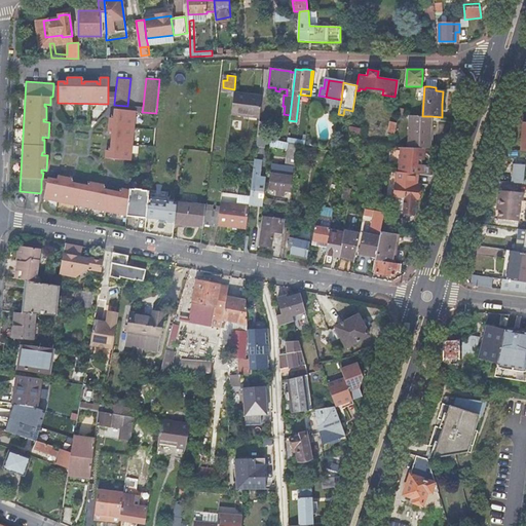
[(234,92),(231,114),(259,117),(261,95),(248,94),(234,92)]
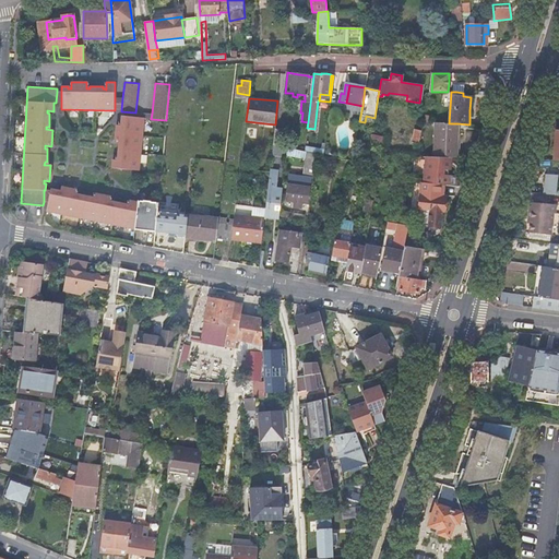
[(144,117),(121,116),(120,122),(122,122),(122,126),(116,125),(115,140),(120,141),(120,144),(118,143),(117,157),(119,157),(119,159),(113,159),(111,168),(139,170),(144,118),(144,117)]
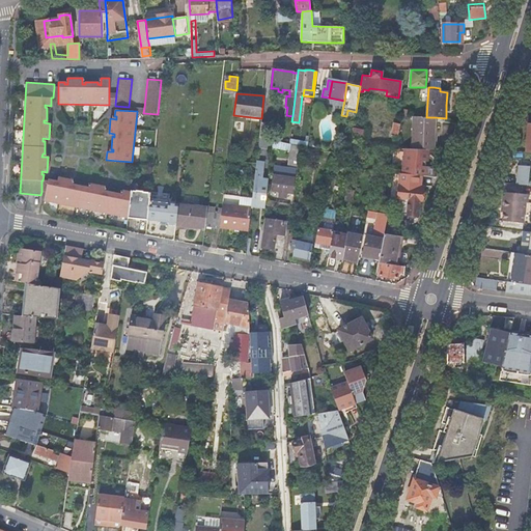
[(397,136),(396,148),(424,149),(434,149),(434,134),(435,117),(426,117),(401,116),(400,123),(398,136),(397,136)]
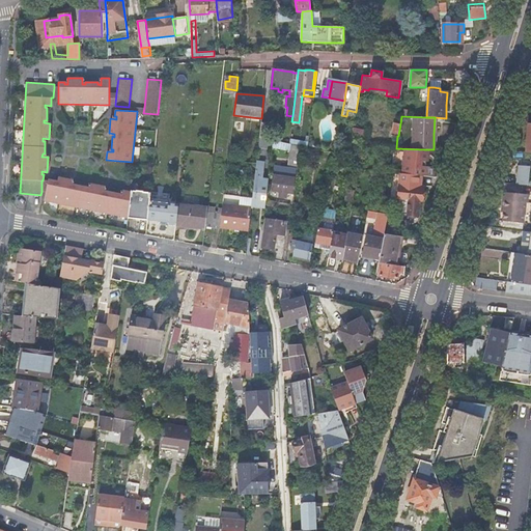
[(259,138),(267,140),(269,122),(261,121),(259,138)]
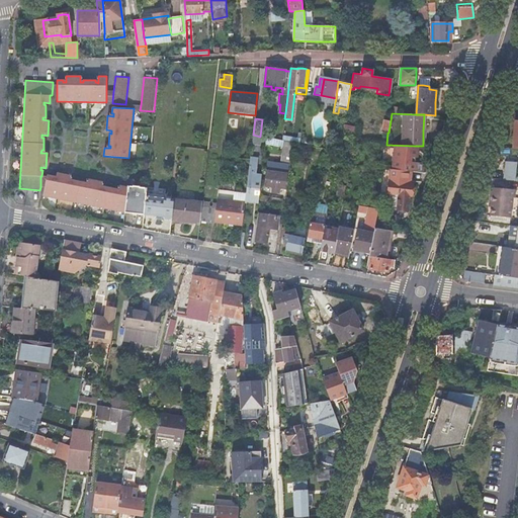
[(381,132),(387,133),(389,133),(391,120),(384,119),(381,132)]
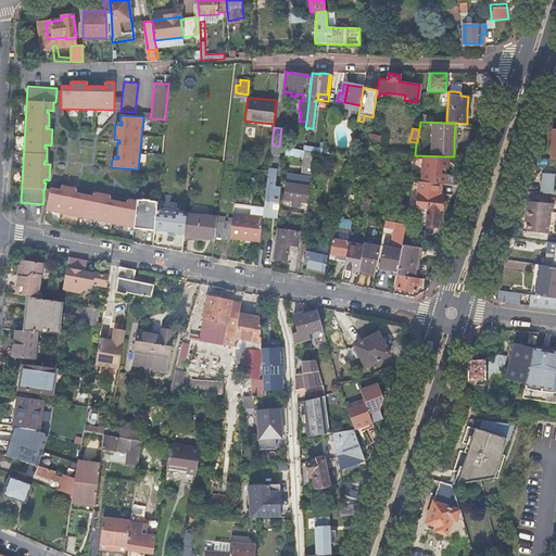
[(353,152),(362,153),(365,131),(357,129),(353,152)]
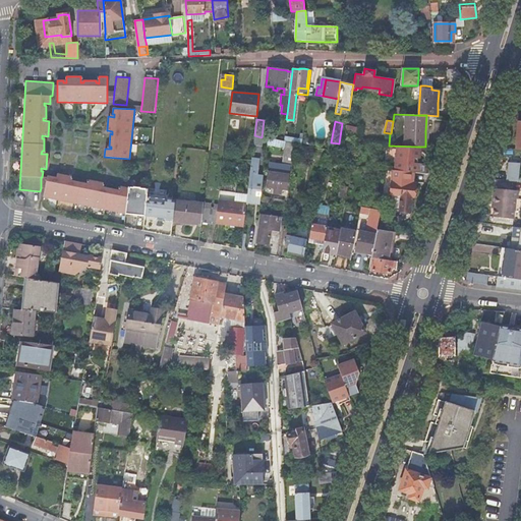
[(358,127),(346,124),(345,130),(357,133),(358,127)]
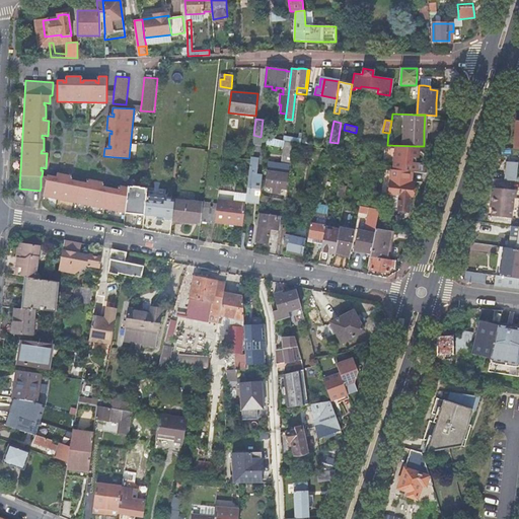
[(261,137),(253,135),(253,138),(252,144),(260,145),(266,146),(266,144),(267,138),(261,137)]
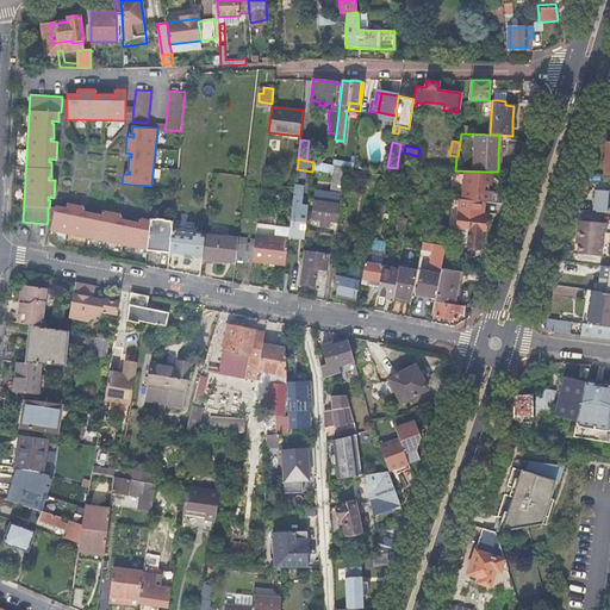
[(334,160),(332,166),(344,168),(353,169),(354,163),(334,160)]
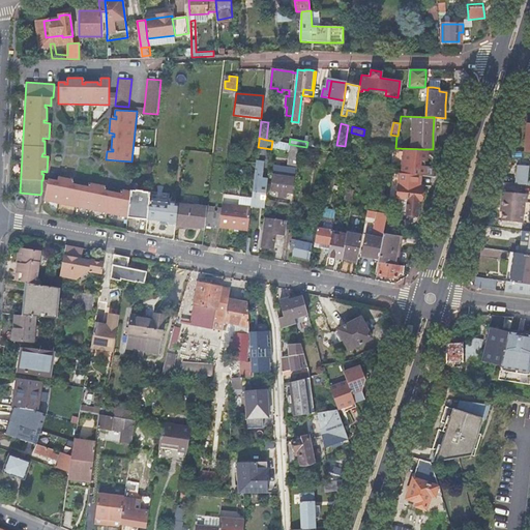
[(289,144),(272,141),(271,147),(290,150),(287,168),(274,167),(270,190),(278,192),(287,193),(289,193),(292,194),(295,169),(296,169),(299,146),(289,144)]
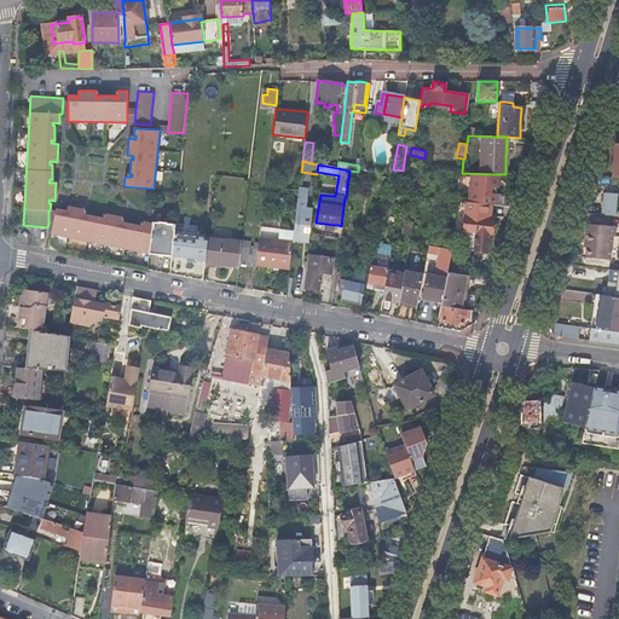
[(458,201),(467,202),(492,204),(499,206),(501,200),(501,195),(492,195),(495,174),(462,173),(458,201)]
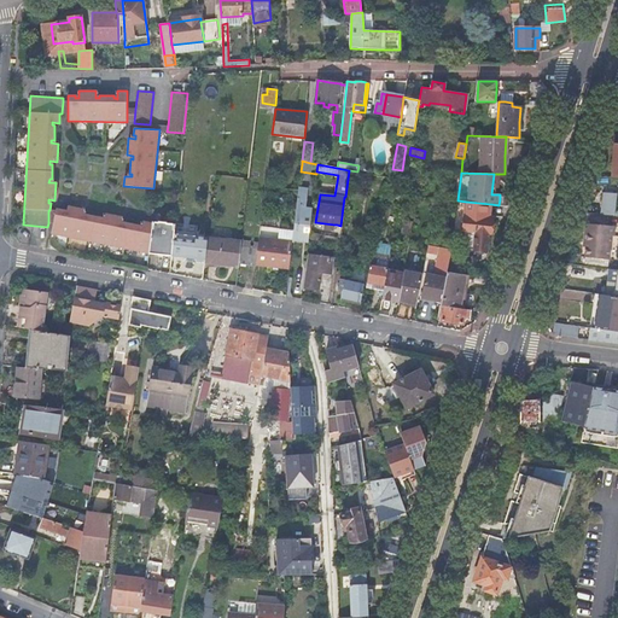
[(298,190),(296,207),(293,231),(293,234),(292,240),(301,242),(308,243),(309,240),(309,234),(313,208),(307,208),(308,188),(298,187),(298,190)]
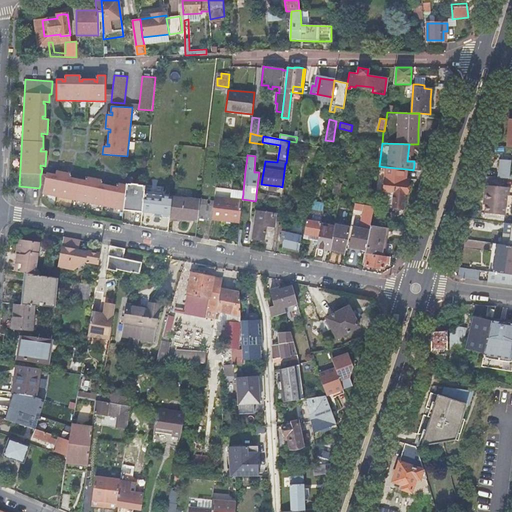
[(509,178),(511,161),(501,160),(500,169),(499,177),(509,178)]
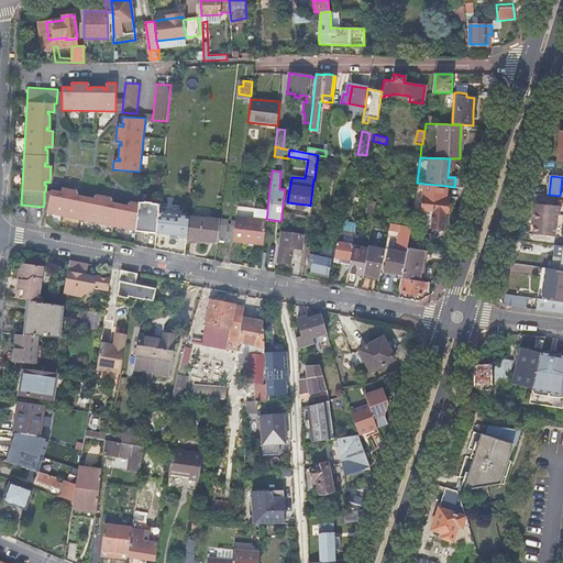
[(448,186),(424,184),(421,210),(434,211),(434,217),(440,217),(445,218),(445,212),(448,212),(449,200),(445,199),(448,186)]
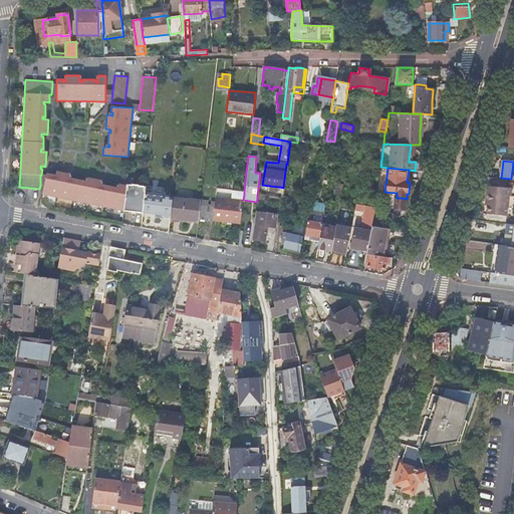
[(122,211),(125,186),(118,184),(117,190),(114,190),(115,187),(103,185),(103,187),(100,187),(101,181),(87,178),(86,184),(83,183),(84,181),(72,179),(71,181),(69,181),(70,175),(56,172),(54,178),(52,177),(52,175),(46,174),(46,175),(44,186),(42,195),(122,211)]
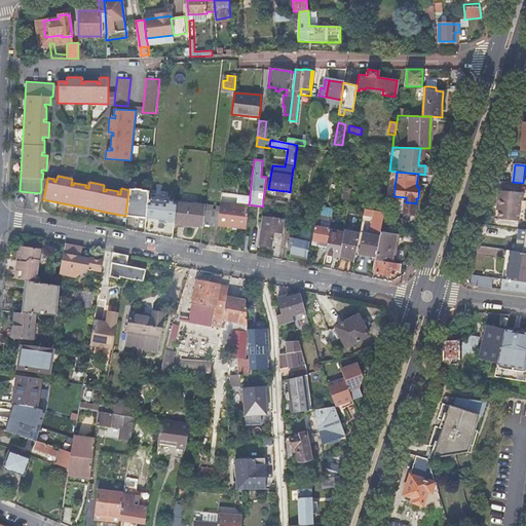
[(148,198),(148,190),(142,190),(142,188),(134,188),(134,189),(128,188),(128,190),(125,216),(136,217),(146,218),(146,217),(148,198)]
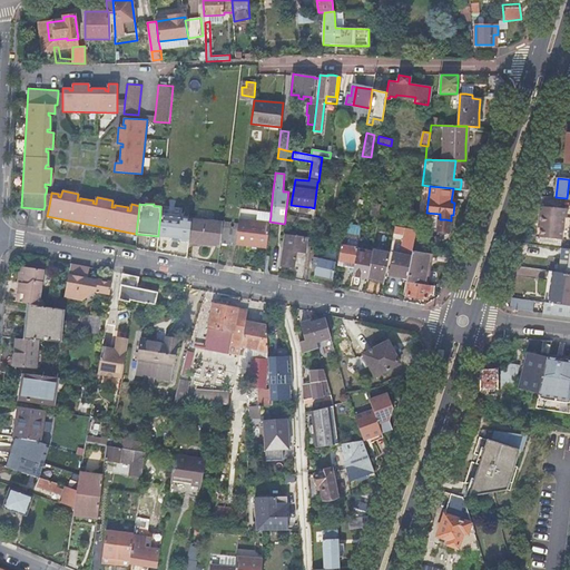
[(543,238),(566,239),(568,218),(569,217),(569,208),(547,207),(546,223),(543,238)]
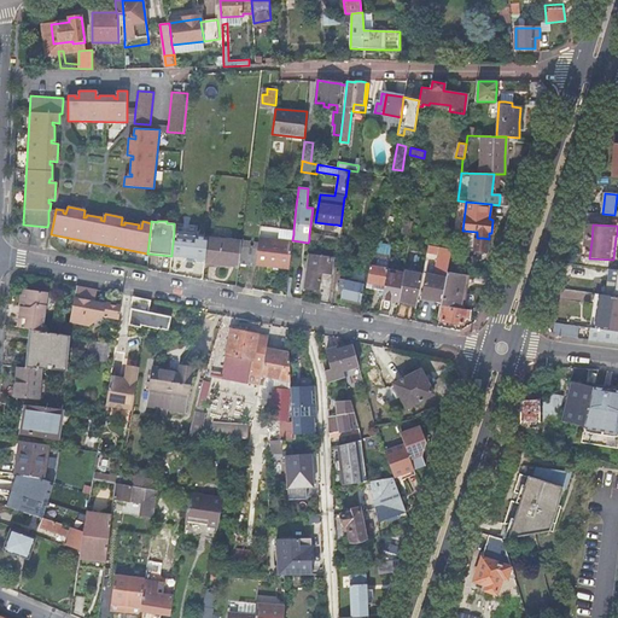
[(280,228),(278,240),(292,243),(292,240),(293,234),(293,231),(280,228)]
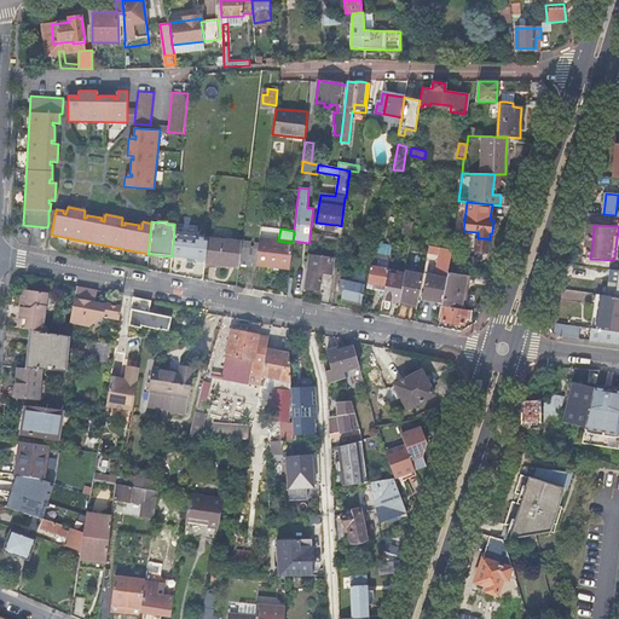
[(208,237),(174,233),(172,255),(189,258),(204,260),(208,237)]
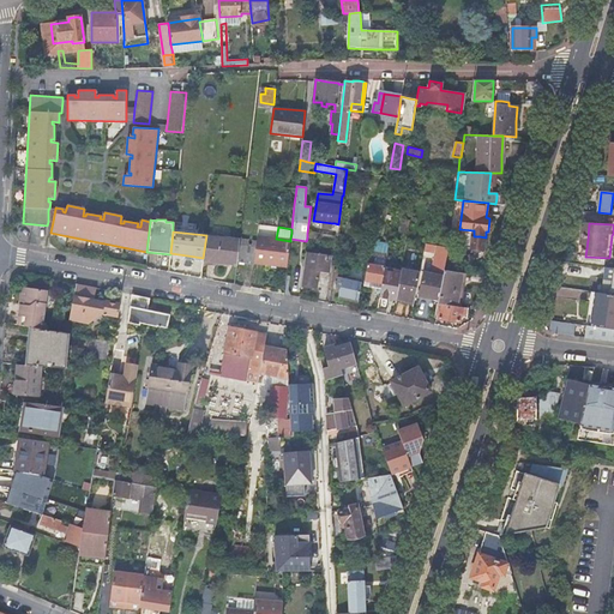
[(240,240),(206,235),(203,258),(203,259),(221,262),(238,264),(239,248),(240,240)]
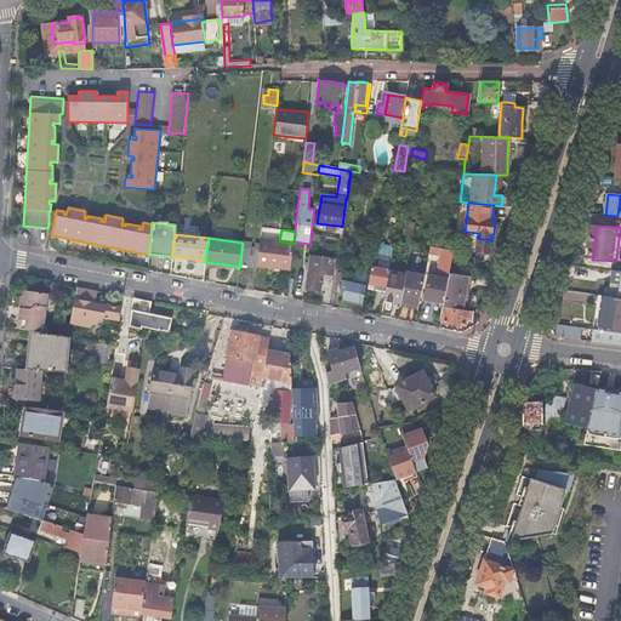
[(274,267),(291,269),(294,244),(279,241),(261,239),(258,252),(257,265),(274,267)]
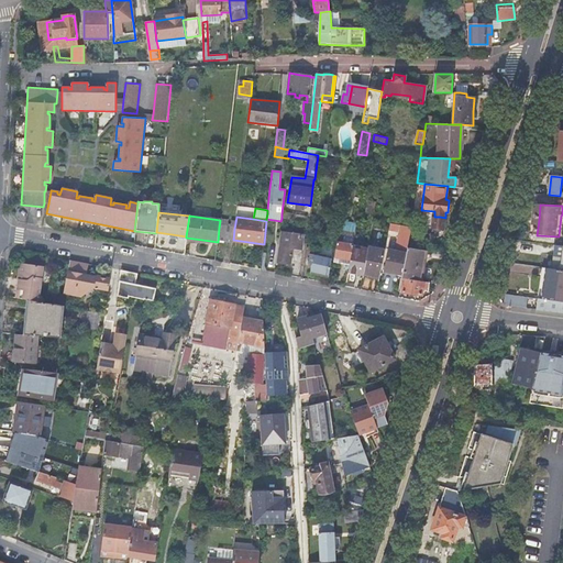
[(351,260),(353,249),(353,245),(357,224),(341,222),(337,242),(334,257),(342,258),(351,260)]
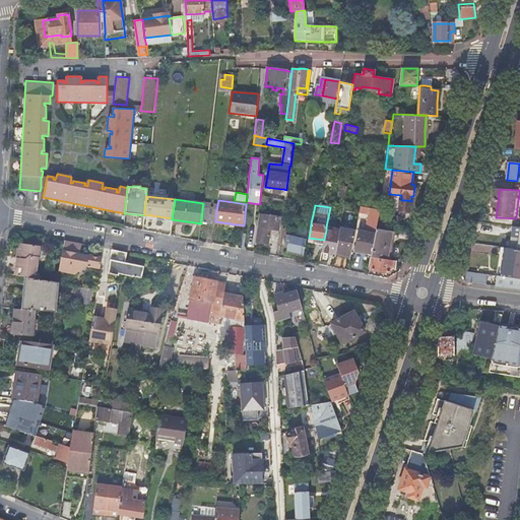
[(379,212),(362,209),(361,212),(370,214),(367,233),(358,231),(353,251),(363,253),(371,254),(376,229),(379,212)]
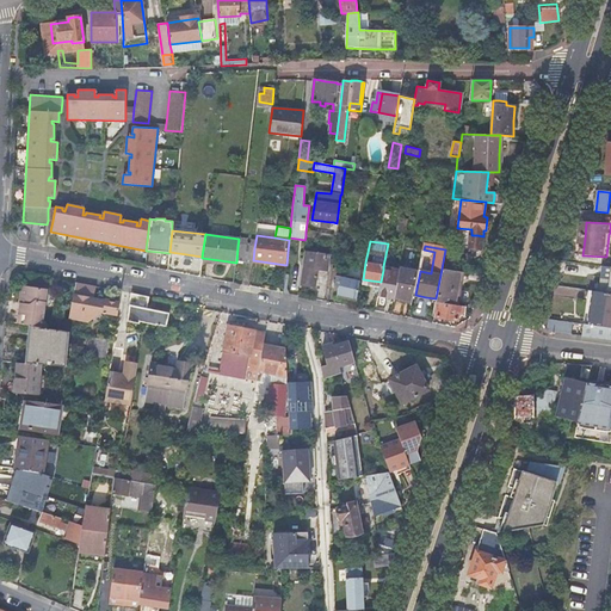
[(252,265),(253,260),(254,248),(238,247),(236,263),(236,264),(245,264),(252,265)]
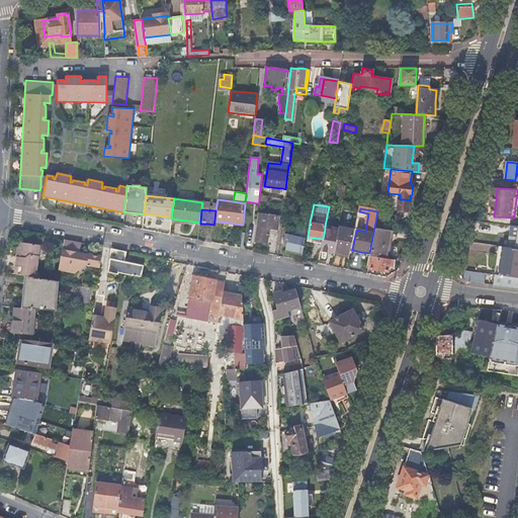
[(278,230),(280,217),(257,213),(254,241),(261,242),(267,243),(269,229),(278,230)]
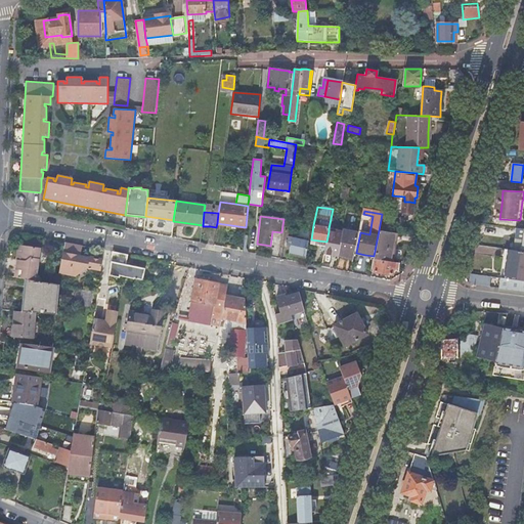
[(354,258),(358,232),(350,231),(342,229),(342,231),(338,256),(354,258)]
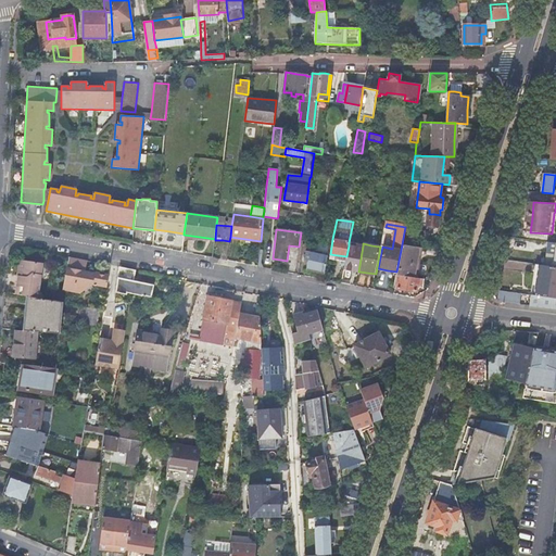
[(353,270),(358,272),(363,245),(357,244),(356,247),(349,245),(346,256),(341,282),(345,283),(350,285),(353,270)]
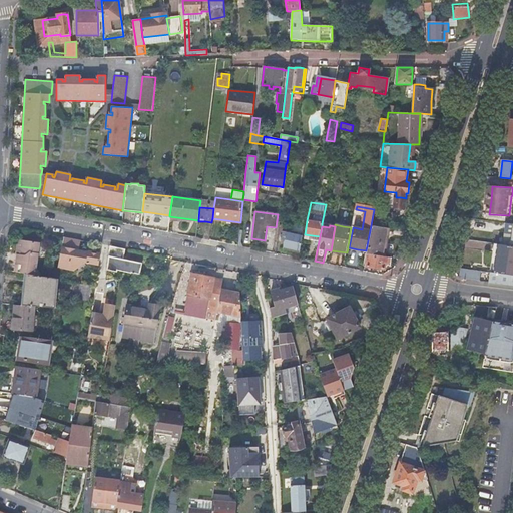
[(386,227),(371,225),(366,250),(366,252),(368,253),(380,255),(386,227)]
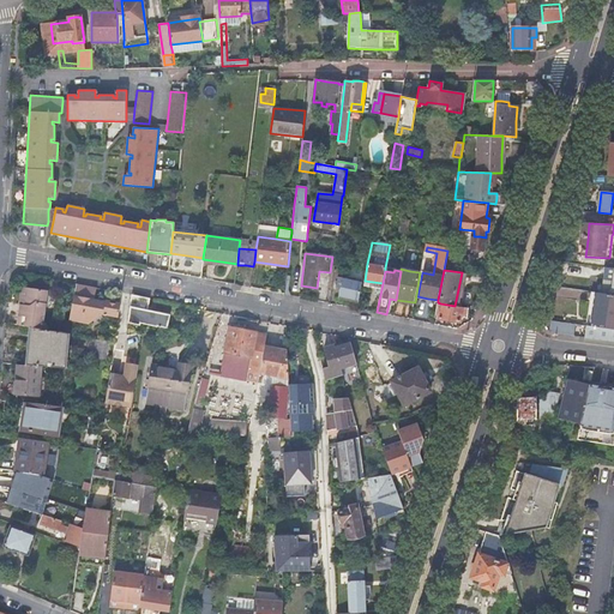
[(339,276),(337,288),(341,289),(338,298),(349,300),(359,302),(363,281),(349,277),(349,274),(344,272),(343,277),(339,276)]
